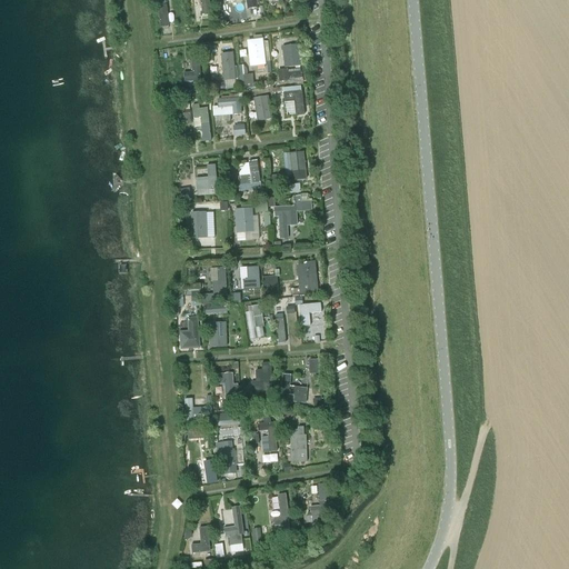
[(200,0),(202,16),(211,15),(209,0),(200,0)]
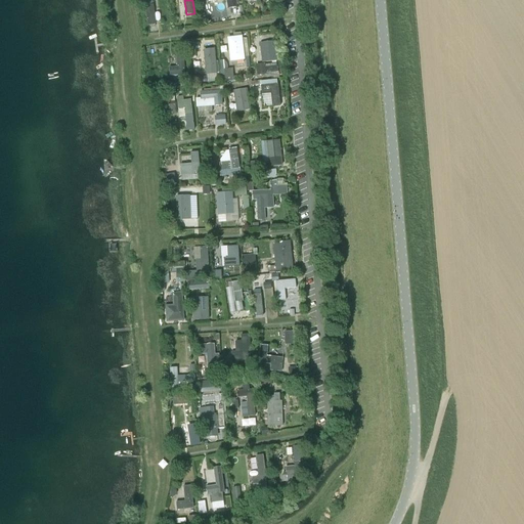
[(226,0),(228,8),(237,7),(235,0),(226,0)]
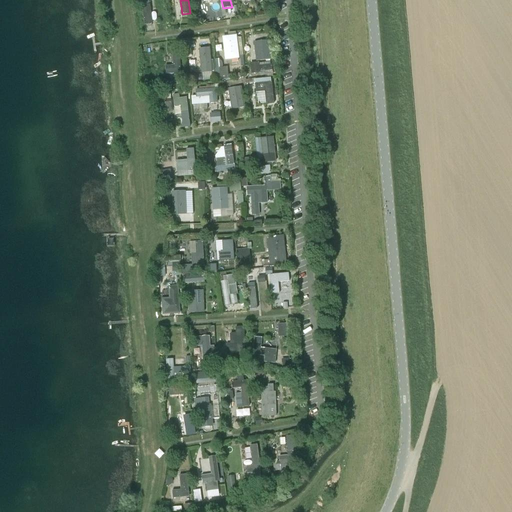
[(149,5),(142,7),(144,23),(145,26),(152,25),(149,5)]
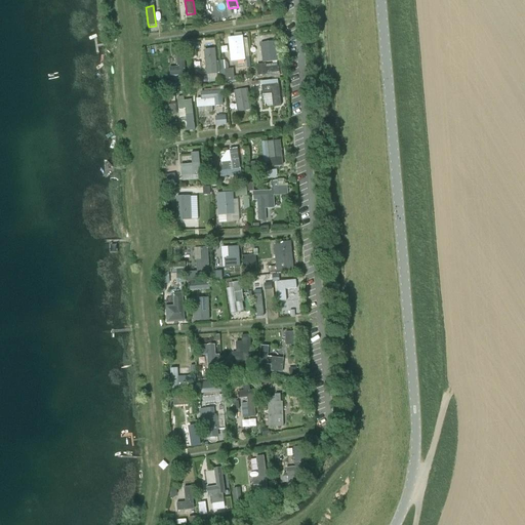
[(244,53),(241,33),(234,34),(235,37),(229,38),(231,55),(244,53)]
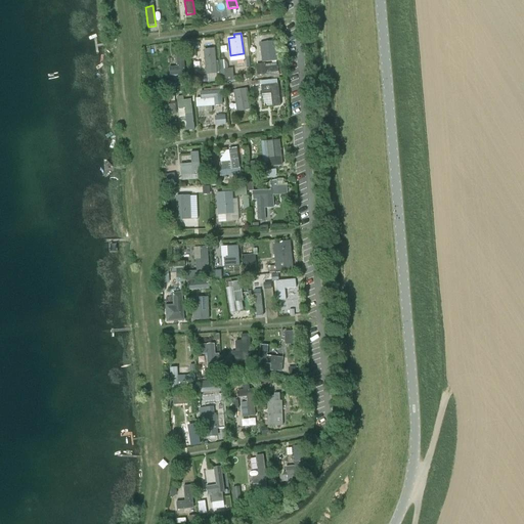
[(278,60),(276,43),(260,45),(262,62),(278,60)]
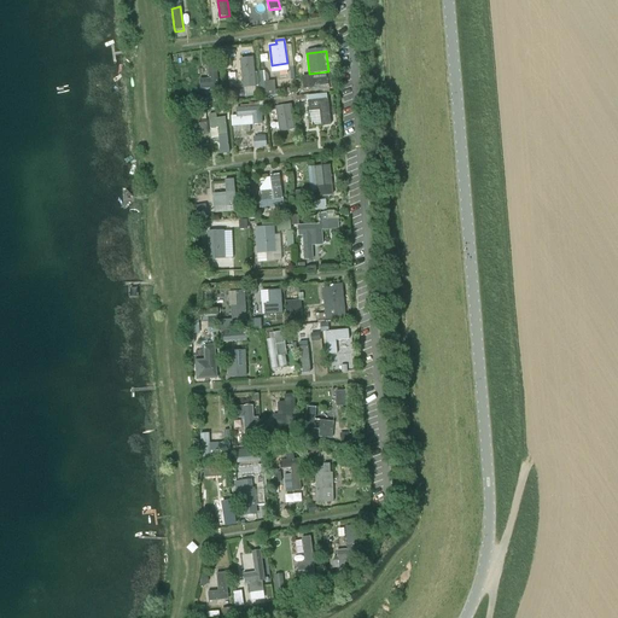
[(252,58),(240,59),(243,87),(255,86),(252,58)]
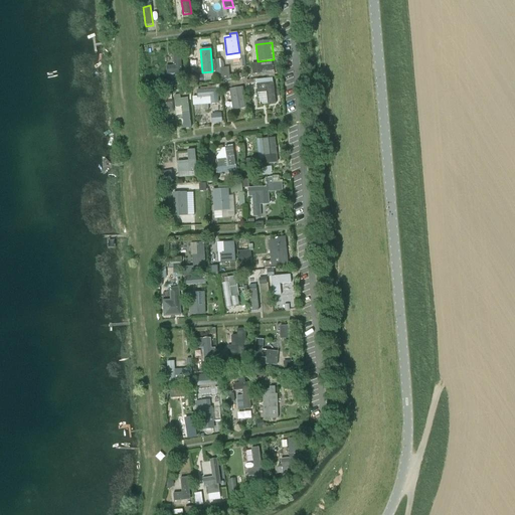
[(182,75),(179,49),(173,49),(174,66),(167,66),(167,75),(175,74),(175,75),(182,75)]
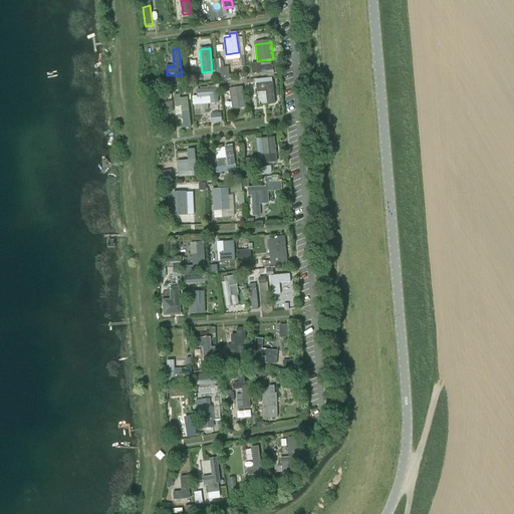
[(220,59),(216,60),(216,70),(217,83),(233,81),(232,75),(229,75),(228,68),(224,68),(223,62),(220,59)]
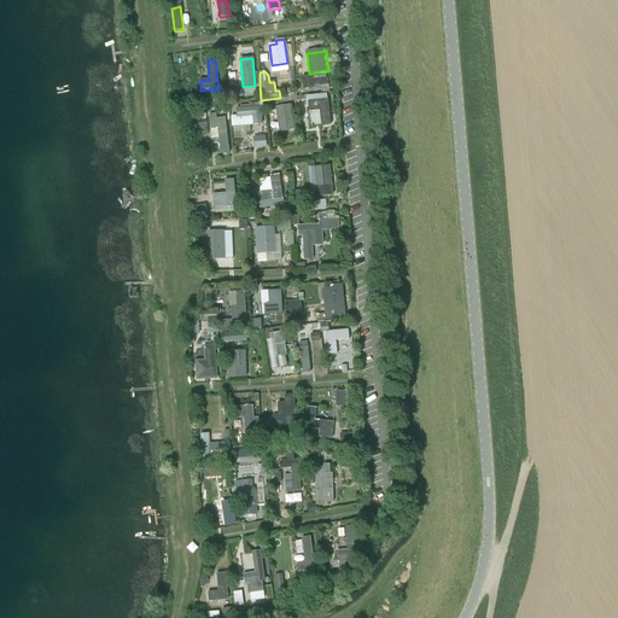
[(327,79),(313,80),(314,91),(320,91),(320,87),(328,86),(327,79)]
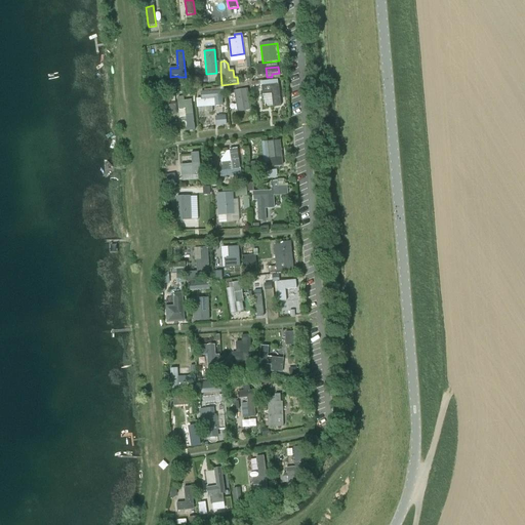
[(274,108),(282,107),(279,84),(278,84),(263,86),(264,94),(272,93),(274,108)]
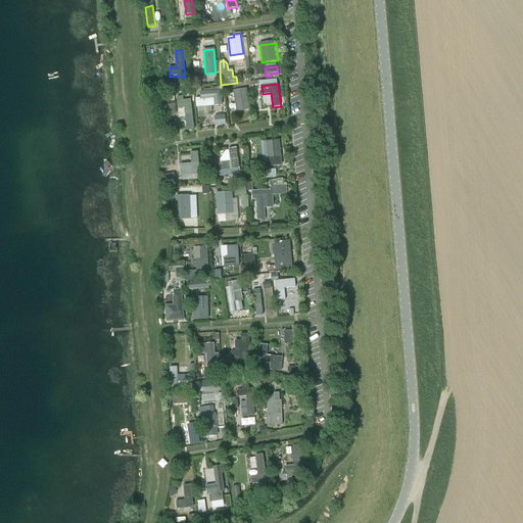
[(249,109),(246,90),(234,91),(237,111),(249,109)]
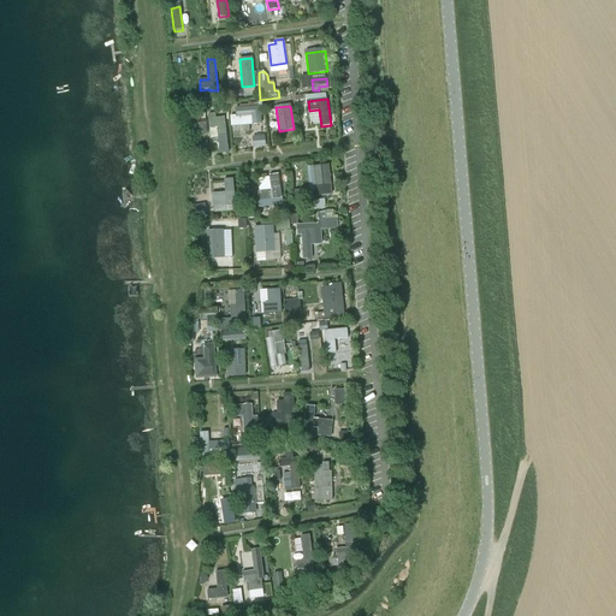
[(261,124),(260,107),(236,108),(236,117),(231,117),(231,126),(249,125),(249,118),(253,118),(254,124),(261,124)]
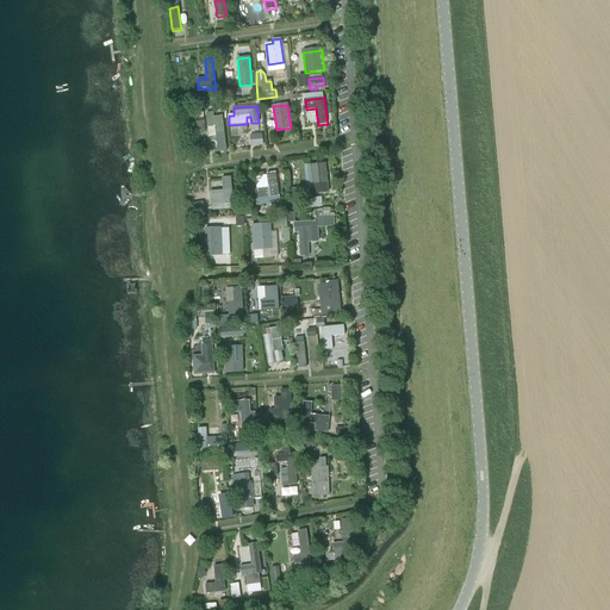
[(225,151),(222,117),(213,118),(207,119),(206,119),(207,128),(215,128),(218,151),(225,151)]
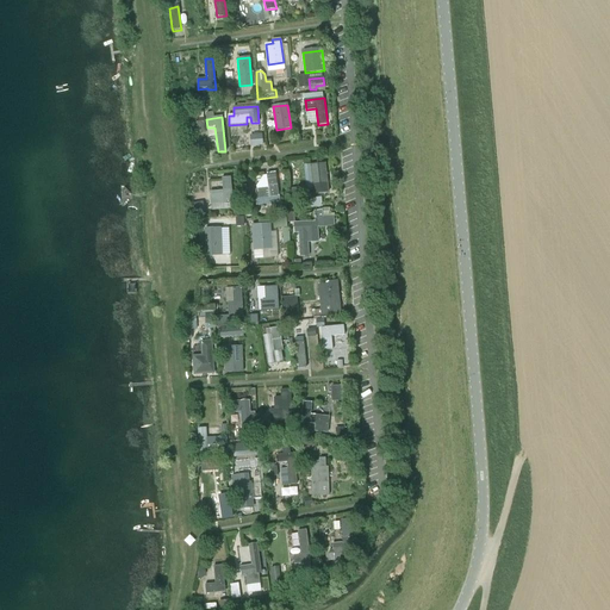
[(197,125),(195,125),(197,134),(205,132),(205,124),(204,124),(204,122),(197,123),(197,125)]
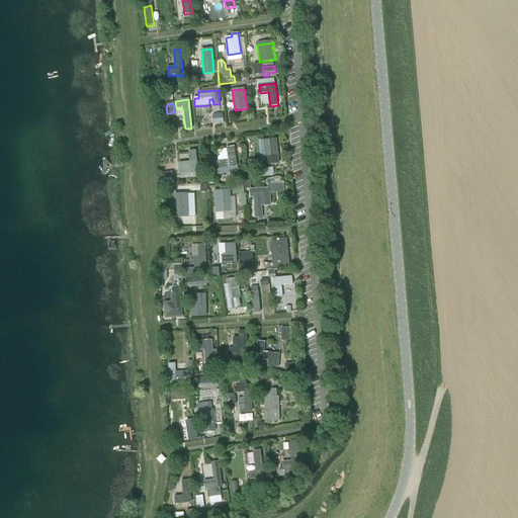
[(223,114),(214,115),(216,124),(224,123),(223,114)]
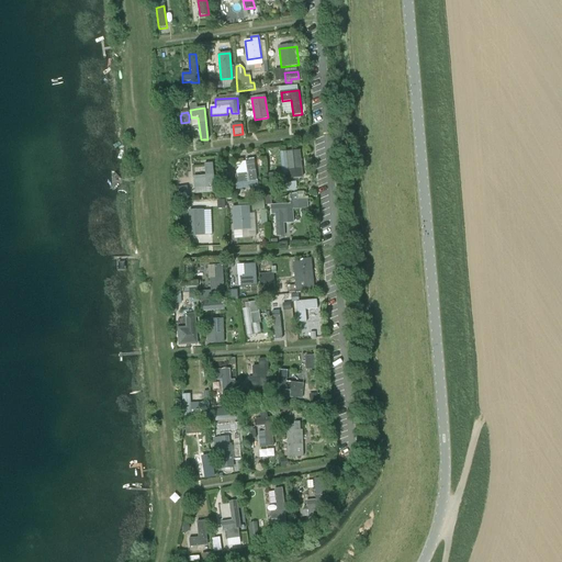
[(303,173),(301,152),(287,153),(288,163),(289,175),(303,173)]
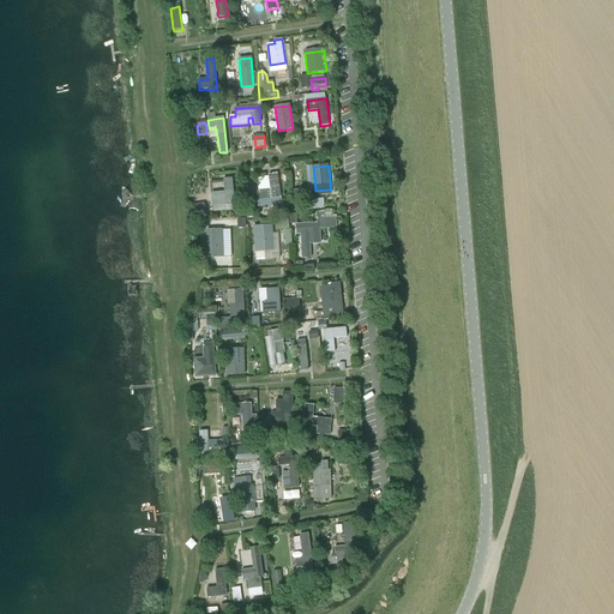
[(280,198),(277,175),(268,175),(270,191),(257,192),(258,200),(260,200),(271,199),(280,198)]
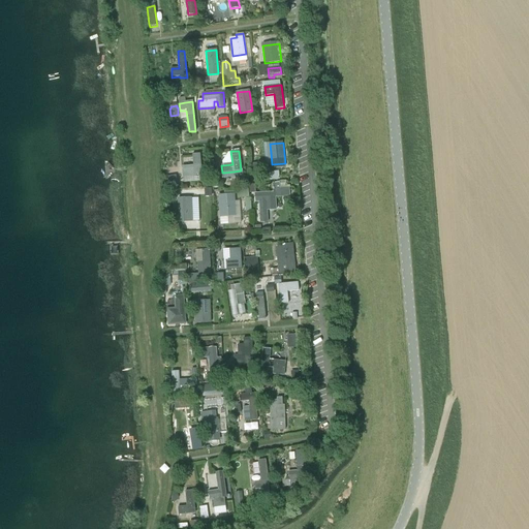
[(203,176),(200,155),(192,156),(193,168),(182,169),(183,178),(203,176)]
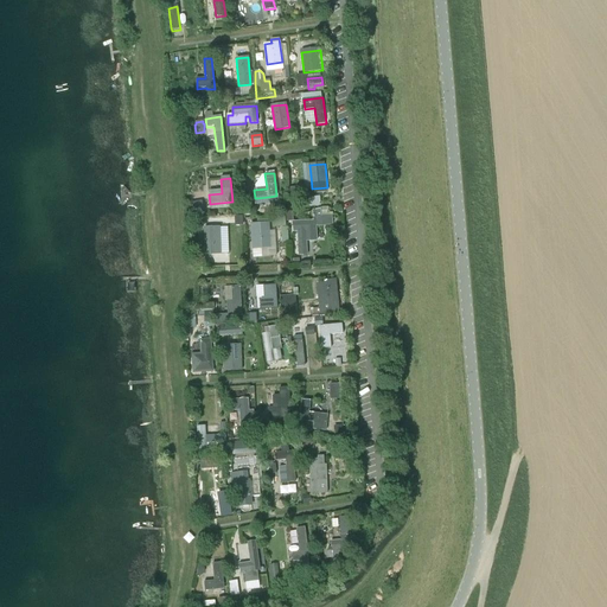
[(308,198),(298,199),(298,208),(308,208),(308,198)]
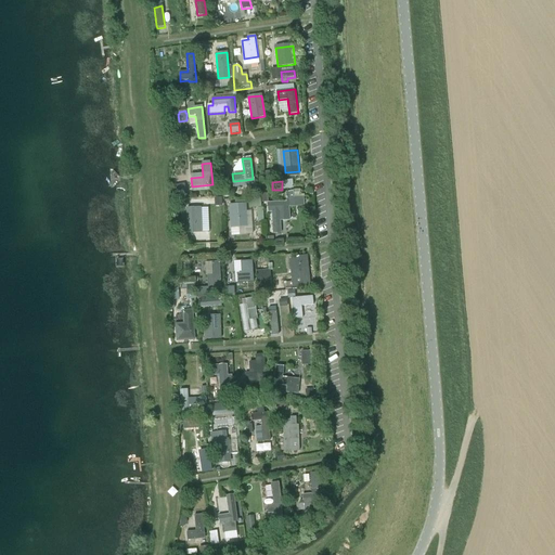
[(260,184),(249,185),(250,196),(261,195),(260,184)]
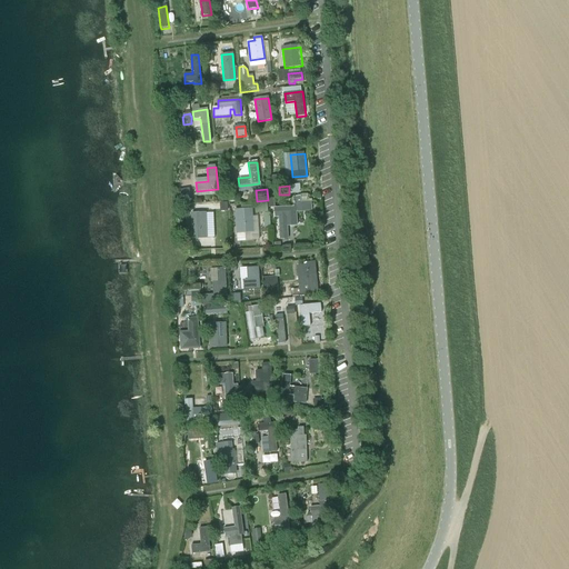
[(187,190),(180,191),(182,202),(189,201),(188,198),(187,190)]
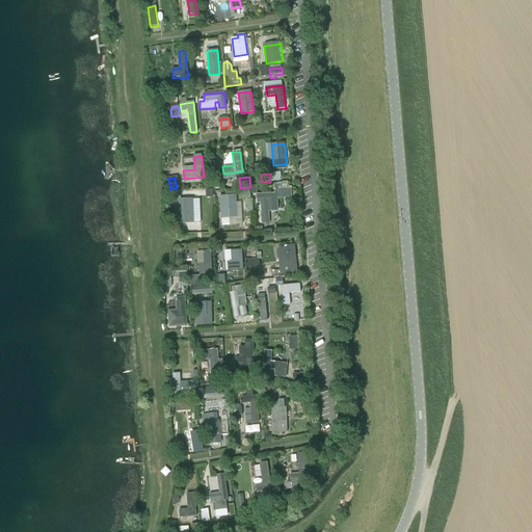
[(250,189),(238,190),(239,201),(250,200),(250,189)]
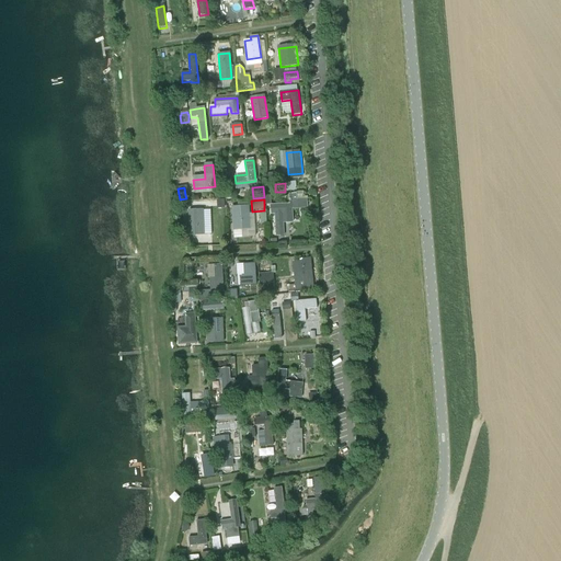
[(285,236),(284,222),(293,222),(293,205),(271,206),(271,214),(275,214),(276,236),(285,236)]
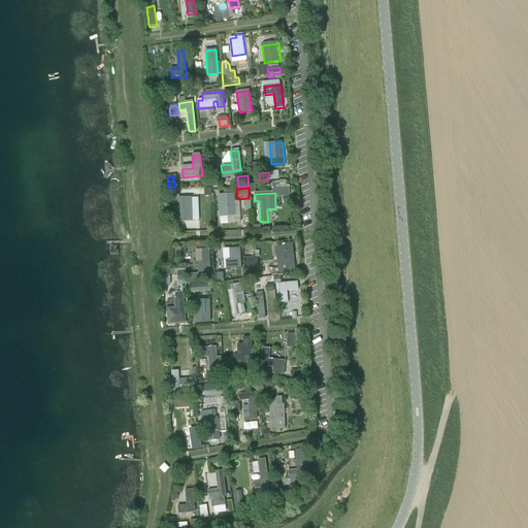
[(236,216),(234,195),(219,196),(220,217),(236,216)]
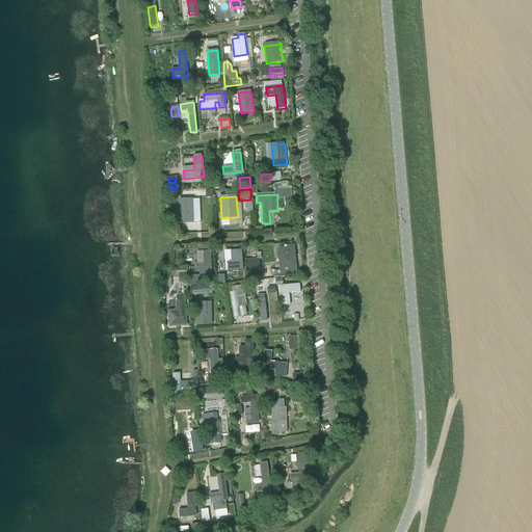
[(192,200),(179,200),(180,224),(193,223),(193,222),(192,200)]
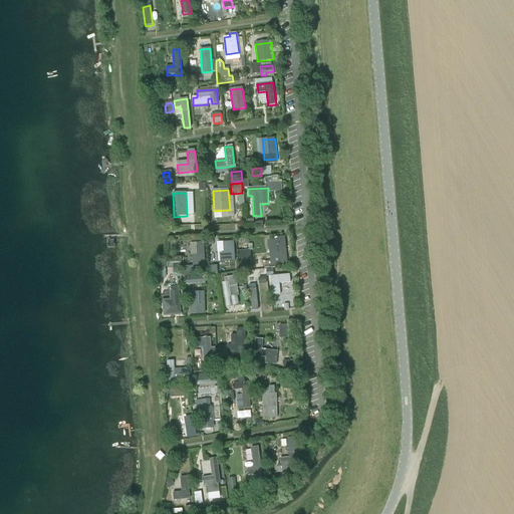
[(288,266),(285,237),(277,238),(276,239),(270,240),(269,242),(271,268),(288,266)]
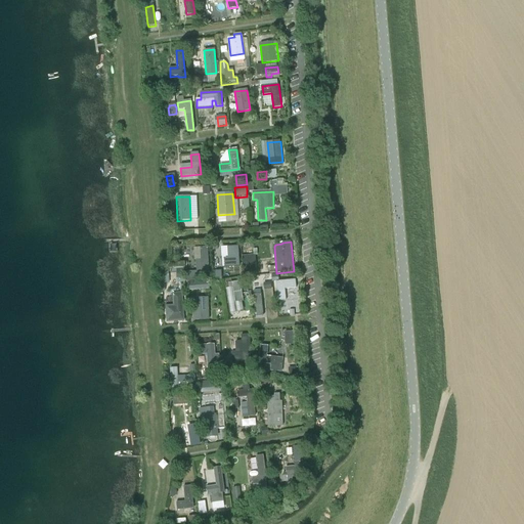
[(225,268),(239,267),(237,247),(228,248),(228,258),(224,258),(225,268)]
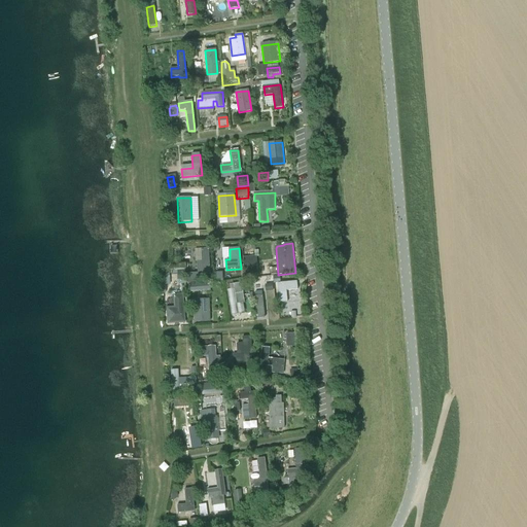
[(199,274),(188,274),(188,283),(205,282),(205,275),(210,275),(209,249),(202,249),(196,250),(196,262),(198,262),(199,274)]
